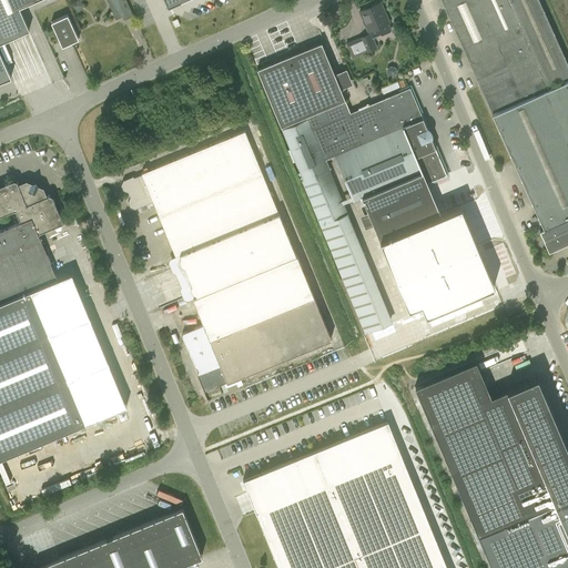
[(0,0),(0,81),(11,77),(0,52),(0,41),(29,29),(19,7),(34,0),(0,0)]
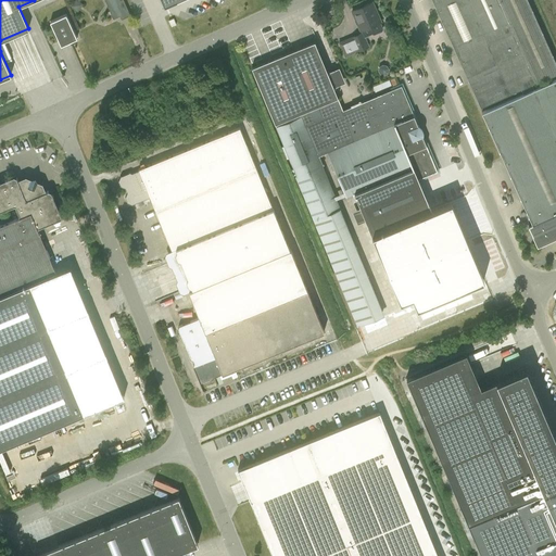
[(119,16),(121,20),(130,15),(123,0),(103,0),(105,2),(113,20),(119,16)]
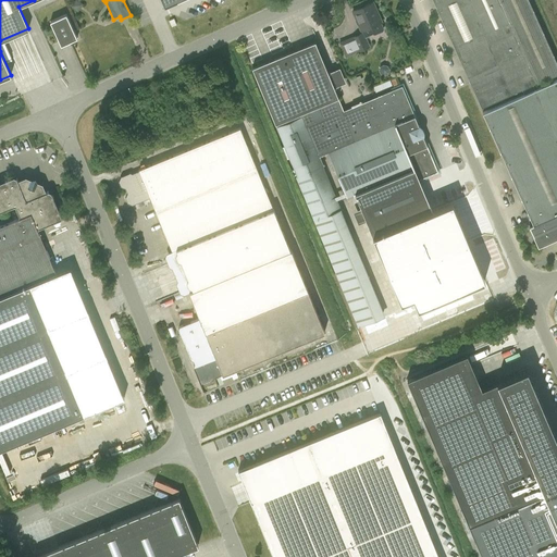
[(522,90),(524,94),(535,89),(533,85),(556,74),(556,64),(528,0),(433,0),(482,108),(522,90)]
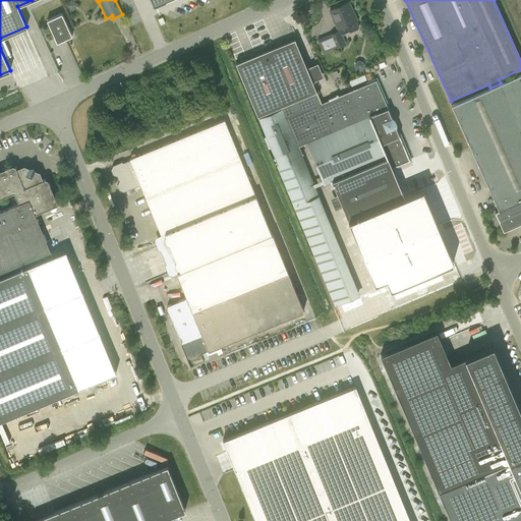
[(338,29),(345,25),(348,32),(350,33),(357,29),(358,27),(355,21),(356,20),(348,2),(330,10),(338,29)]
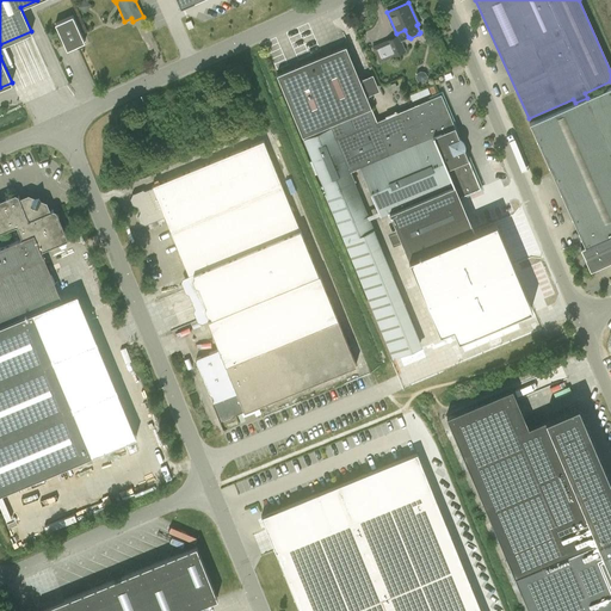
[(85,42),(73,16),(55,24),(67,50),(85,42)]
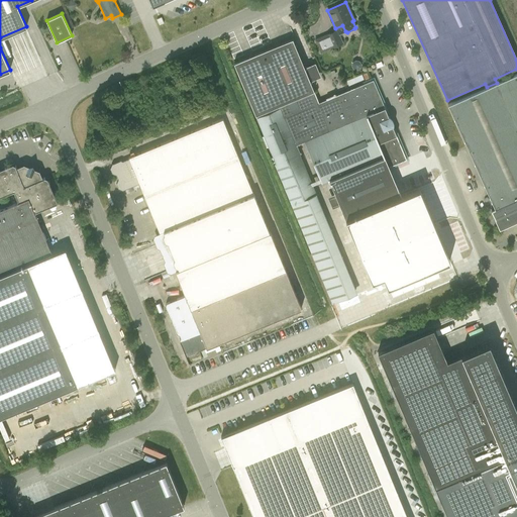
[(332,48),(343,43),(337,29),(326,34),(332,48)]
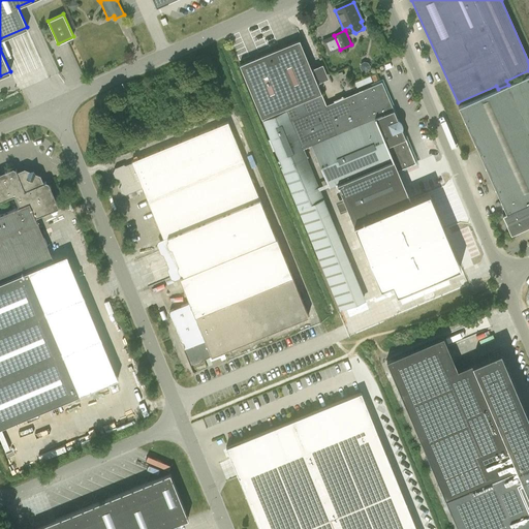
[(299,40),(239,65),(262,120),(282,167),(307,158),(303,149),(311,145),(329,187),(337,184),(342,197),(347,209),(353,223),(380,288),(392,283),(396,293),(460,267),(444,228),(429,192),(410,199),(405,188),(404,186),(404,185),(400,176),(399,174),(399,173),(398,170),(415,162),(414,160),(402,129),(402,128),(398,119),(394,111),(394,110),(381,82),(372,86),(325,105),(316,83),(311,69),(299,40)]
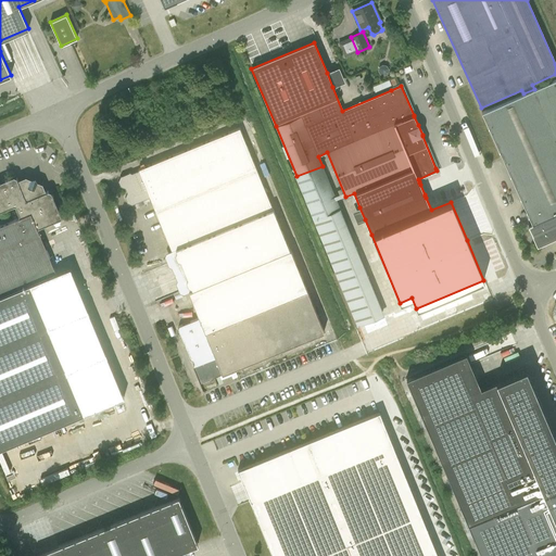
[(555,78),(534,89),(523,93),(482,112),(532,224),(528,226),(538,245),(555,237),(555,78)]
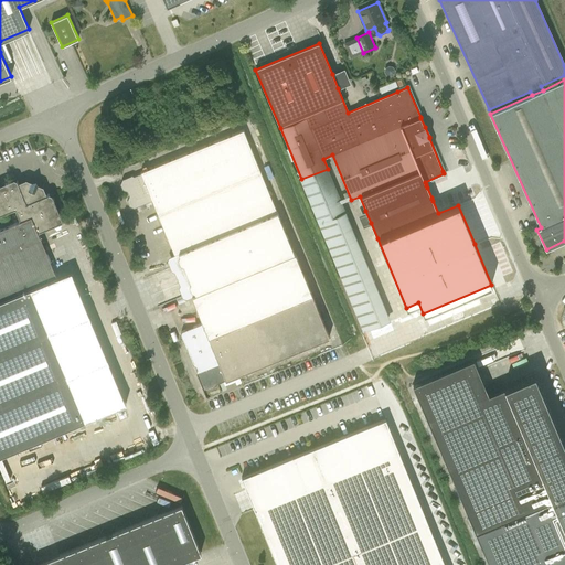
[(384,95),(398,89),(395,81),(381,86),(384,95)]
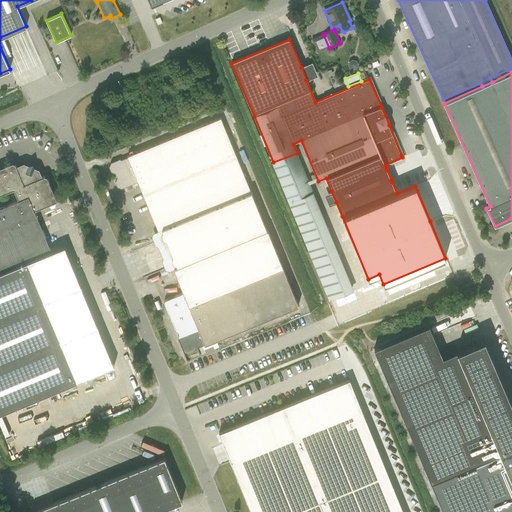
[(267,230),(251,192),(220,118),(127,156),(127,157),(121,160),(119,159),(111,163),(109,167),(111,171),(115,173),(117,177),(115,182),(117,186),(121,188),(138,181),(158,230),(161,228),(177,266),(267,230)]
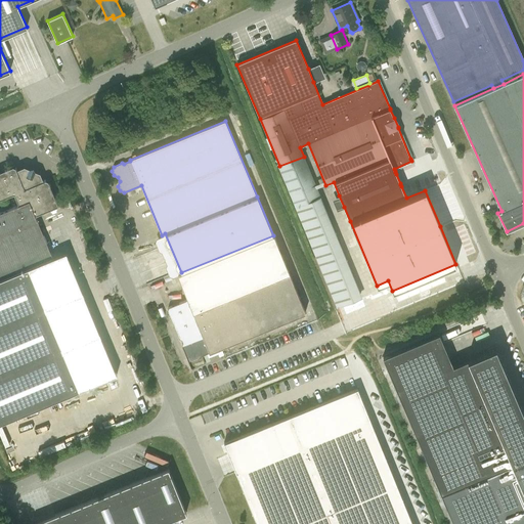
[(0,423),(79,391),(28,267),(52,258),(35,215),(58,206),(48,180),(45,179),(43,180),(40,172),(24,166),(16,169),(15,167),(12,166),(0,170),(0,423)]
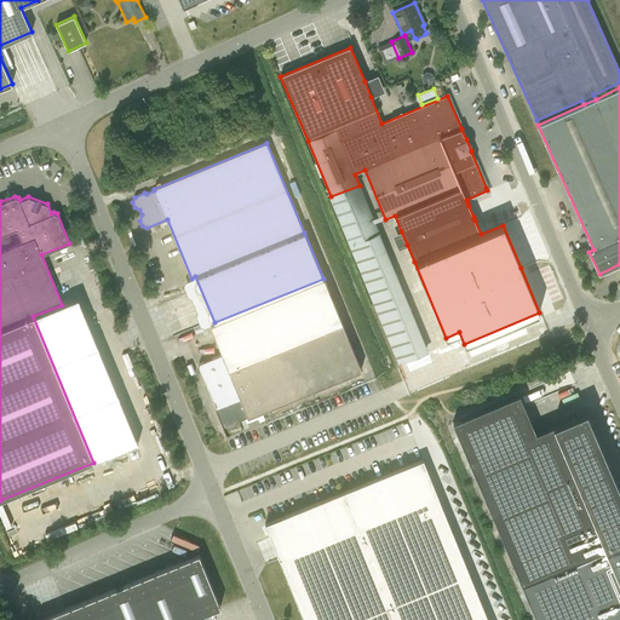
[(405,294),(396,275),(367,287),(374,305),(405,294)]
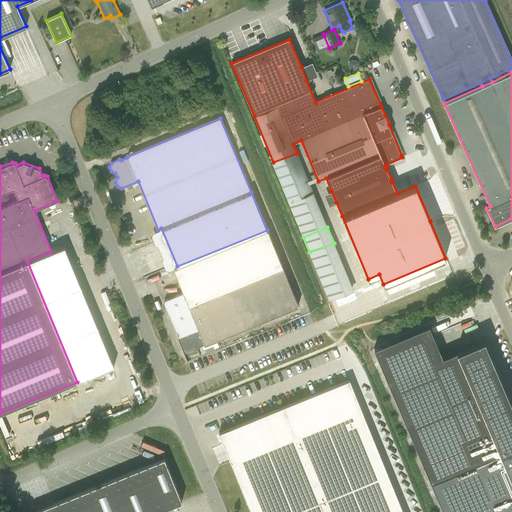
[(184,351),(204,343),(204,344),(298,305),(282,268),(267,230),(177,266),(173,268),(183,292),(165,300),(164,302),(175,330),(178,331),(179,334),(178,336),(184,351)]
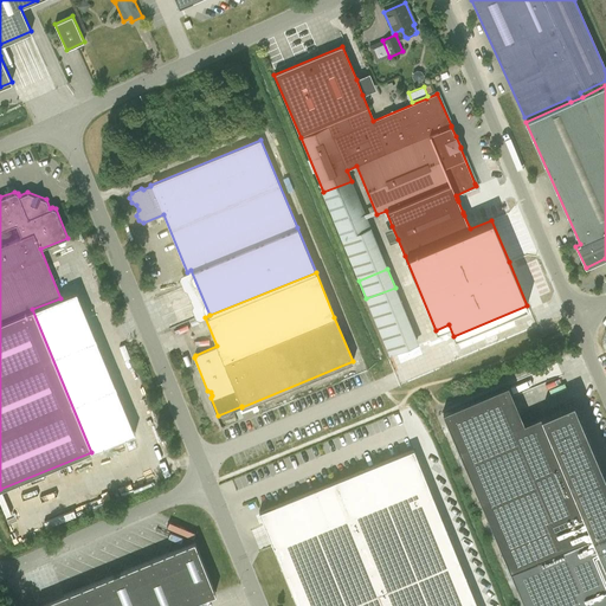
[(605,605),(605,477),(574,400),(523,420),(508,385),(442,413),(524,605),(605,605)]
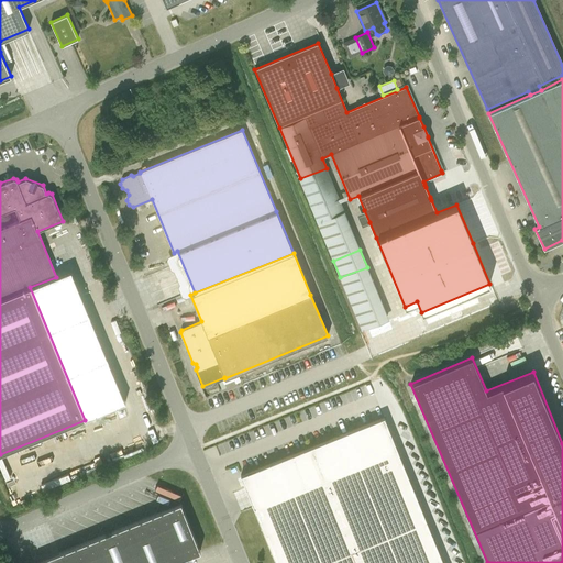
[(209,395),(221,390),(218,384),(206,388),(209,395)]
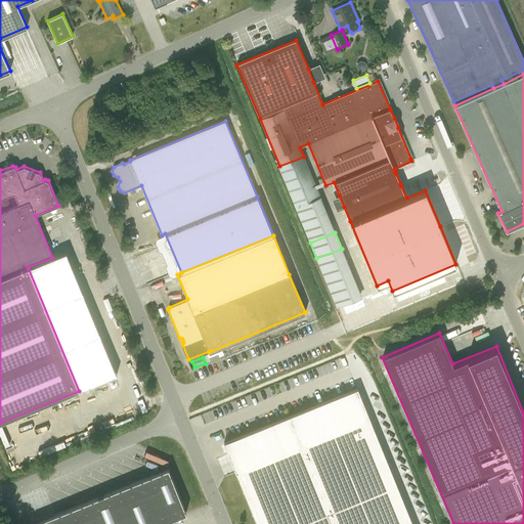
[(411,523),(357,389),(273,423),(286,452),(236,472),(257,523),(411,523)]
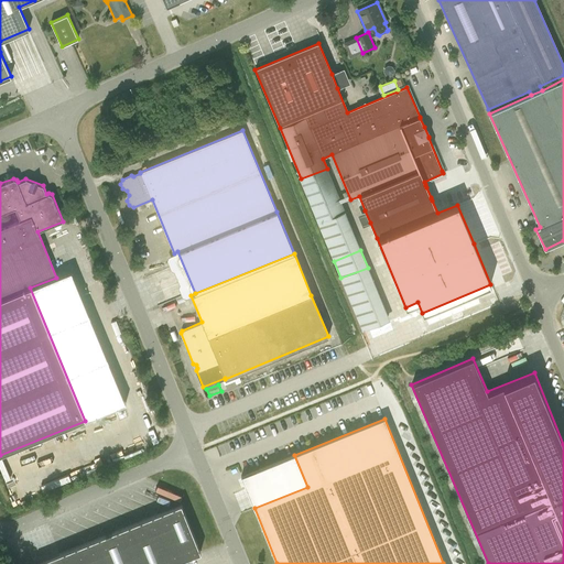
[(34,563),(179,563),(177,562),(201,552),(182,505),(34,563)]
